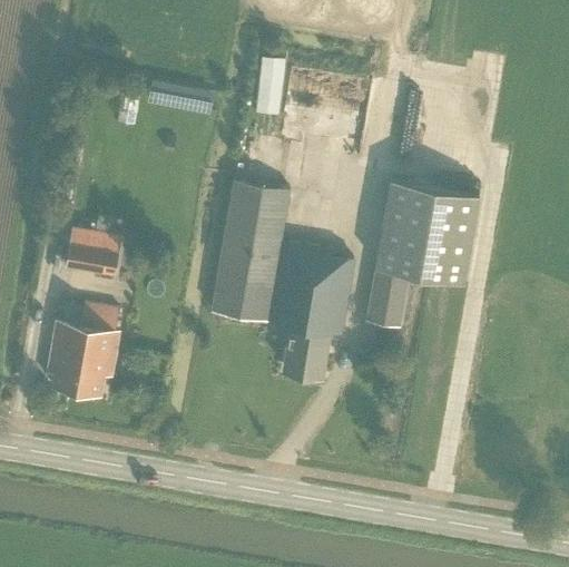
[(277,115),(284,60),(262,58),(256,113),(277,115)]
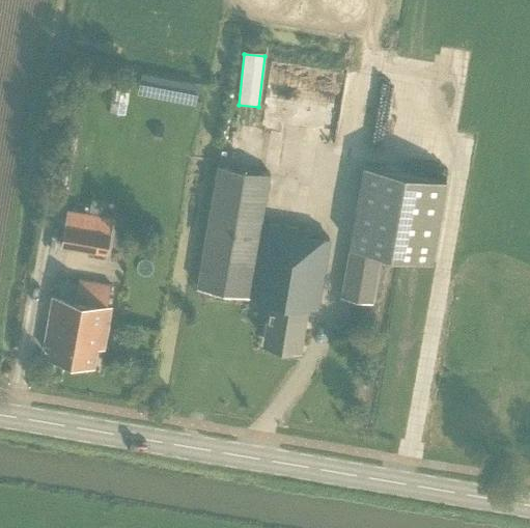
[(382,253),(396,256),(434,262),(447,181),(364,166),(352,234),(340,298),(372,304),(382,253)]
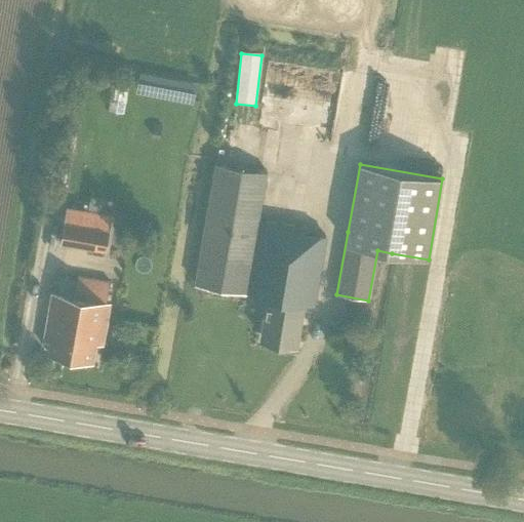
[(267,175),(242,171),(215,167),(195,287),(245,295),(267,175)]
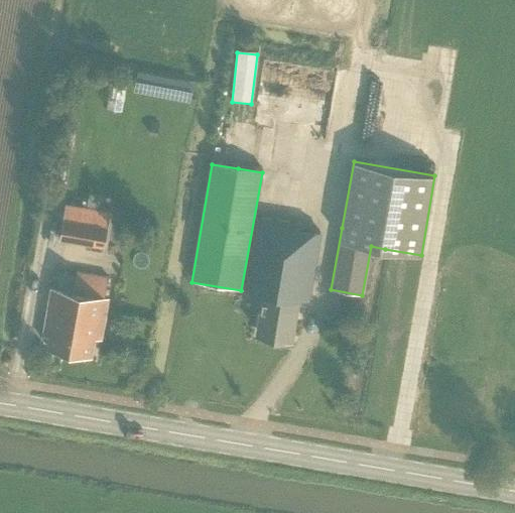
[(110,213),(66,205),(58,242),(104,249),(110,213)]
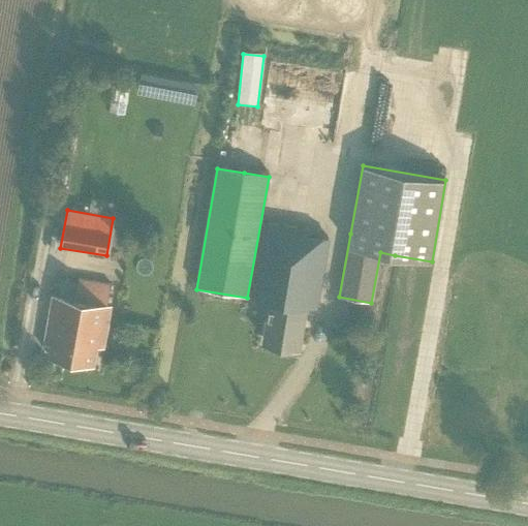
[(261,345),(276,348),(300,352),(310,291),(319,292),(328,243),(310,236),(311,231),(262,224),(249,299),(259,301),(269,302),(267,311),(269,311),(268,319),(266,318),(261,345)]
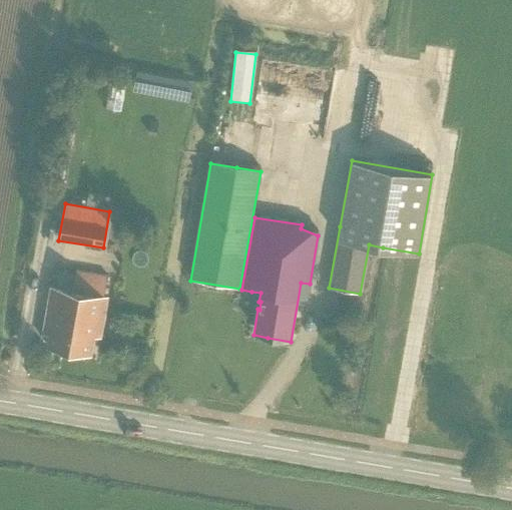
[(113,229),(111,239),(121,240),(122,231),(113,229)]
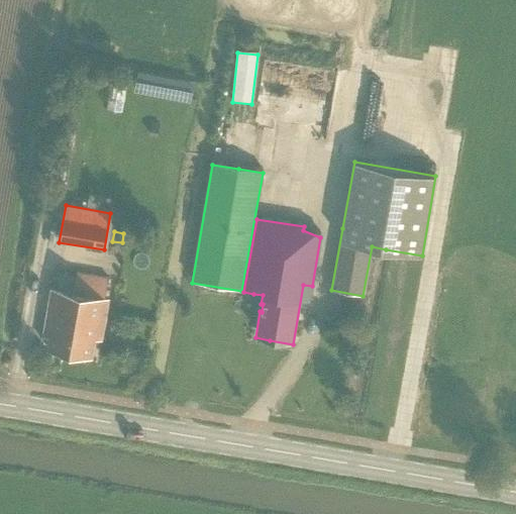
[(109,301),(105,300),(108,281),(78,275),(77,279),(61,277),(58,292),(50,291),(42,337),(48,338),(46,349),(93,357),(96,340),(102,341),(109,301)]
